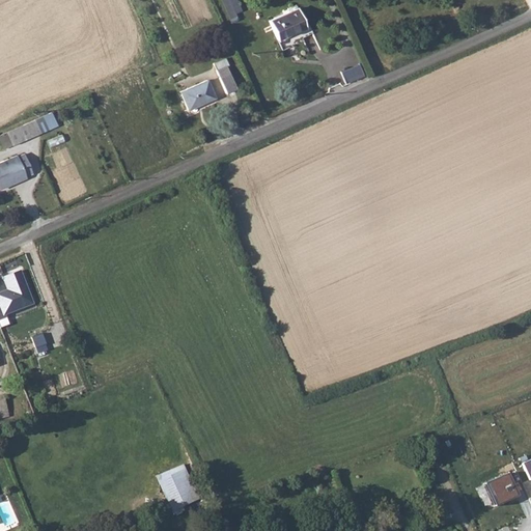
[(236,0),(221,0),(228,18),(242,14),(236,0)]
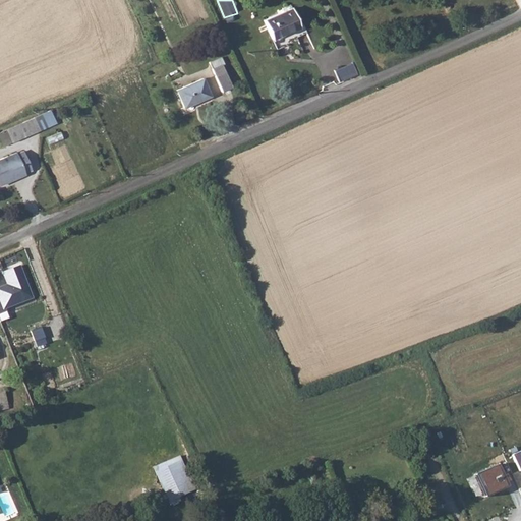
[(294,5),(267,18),(274,36),(303,22),(294,5)]
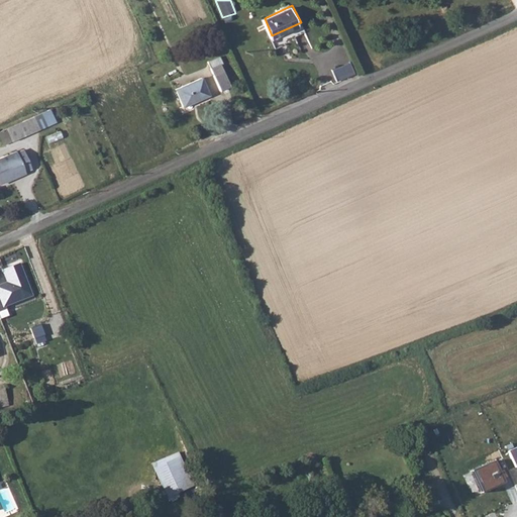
[(338,80),(355,73),(350,61),(333,69),(338,80)]
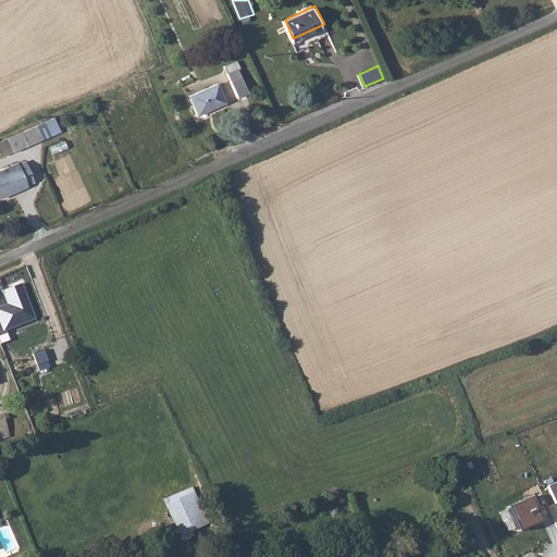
[(249,94),(243,81),(237,83),(243,97),(249,94)]
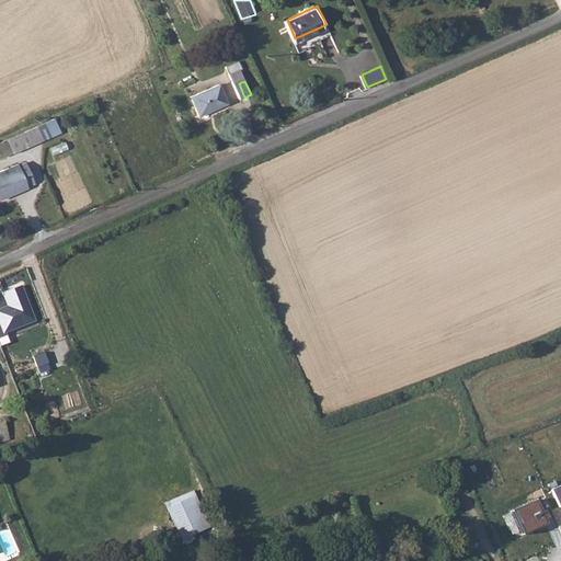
[(228,104),(220,86),(194,99),(202,116),(228,104)]
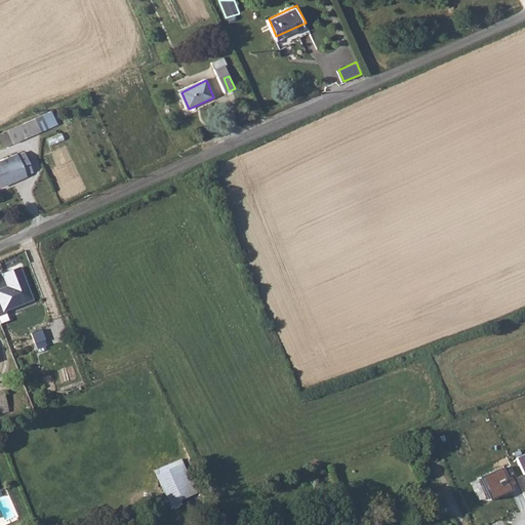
[(11,143),(28,135),(40,130),(35,118),(5,130),(8,136),(11,143)]
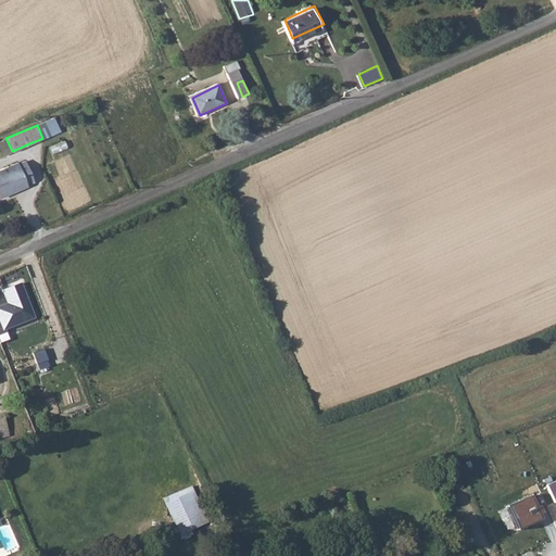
[(17,164),(15,161),(0,167),(0,200),(28,189),(26,185),(35,180),(26,161),(17,164)]
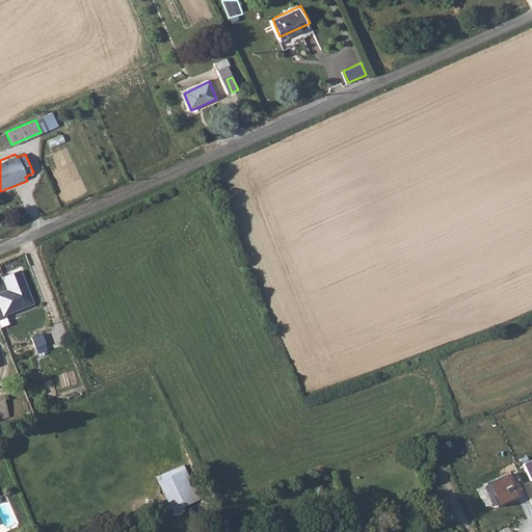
[(21,271),(1,280),(2,280),(6,291),(0,293),(0,311),(2,318),(15,313),(34,306),(21,271)]
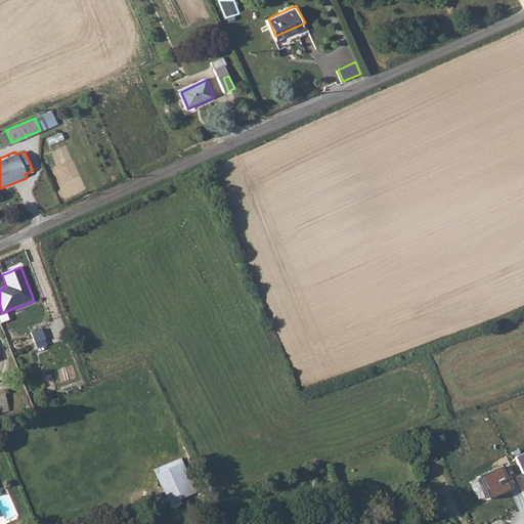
[(0,289),(6,287),(2,275),(0,275),(0,317),(15,312),(14,308),(2,313),(0,306),(0,289)]
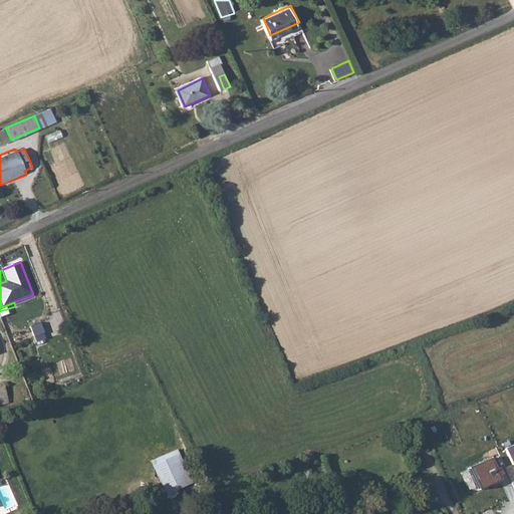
[(0,383),(0,397),(11,394),(7,381),(0,383)]
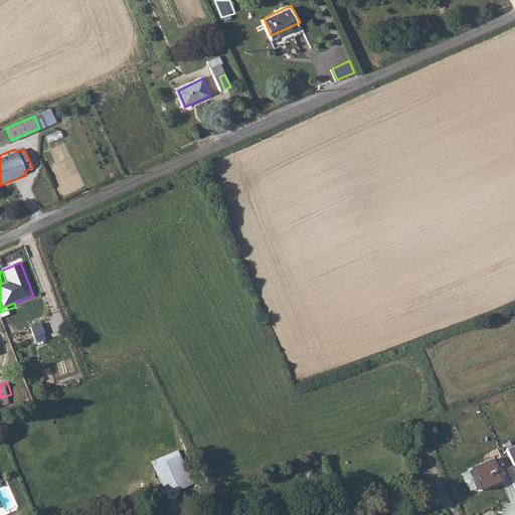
[(11,394),(0,397),(0,404),(13,400),(11,394)]
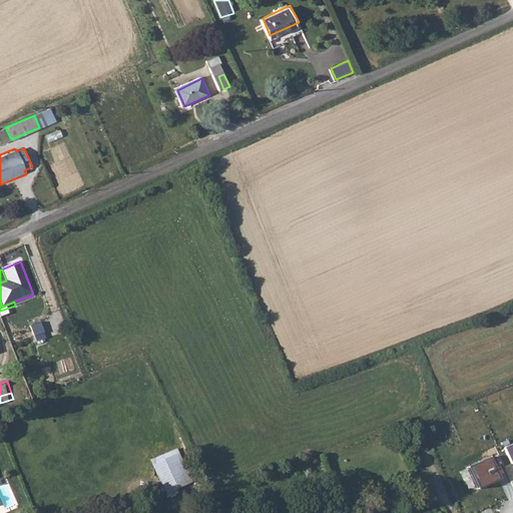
[(166,493),(192,483),(177,448),(152,459),(166,493)]
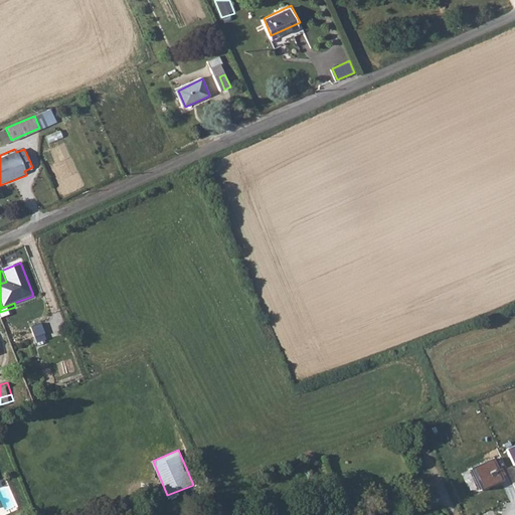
[(493,461),(470,471),(480,494),(503,484),(493,461)]
